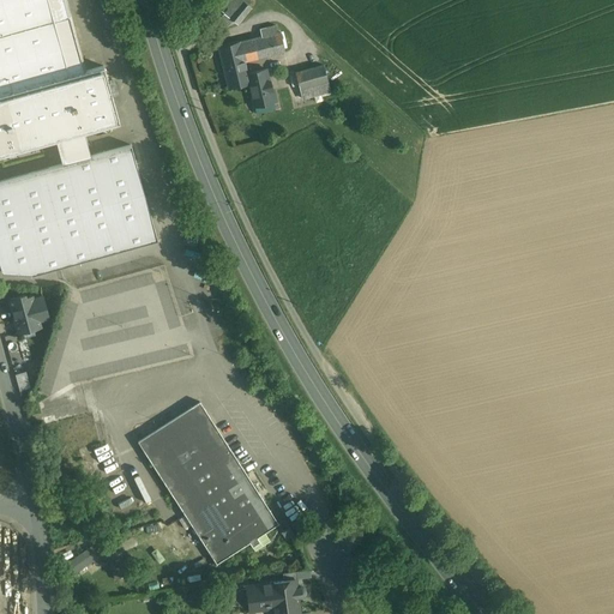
[(0,0),(0,95),(70,77),(70,76),(54,20),(48,0),(0,0)]
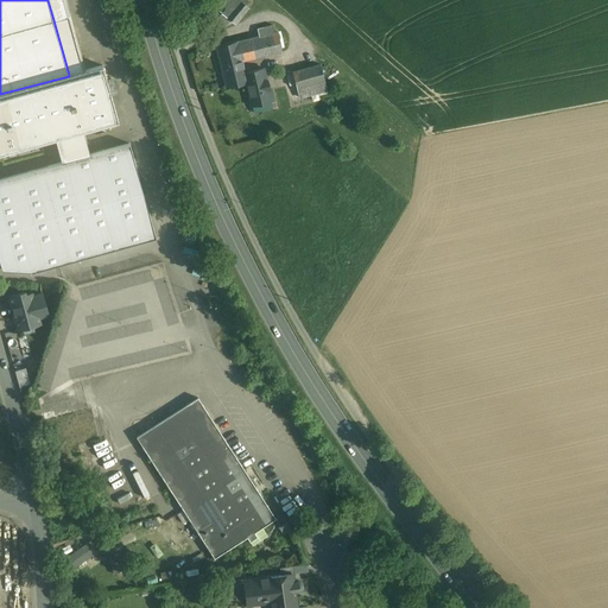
[(68,17),(63,0),(48,0),(54,20),(68,17)]
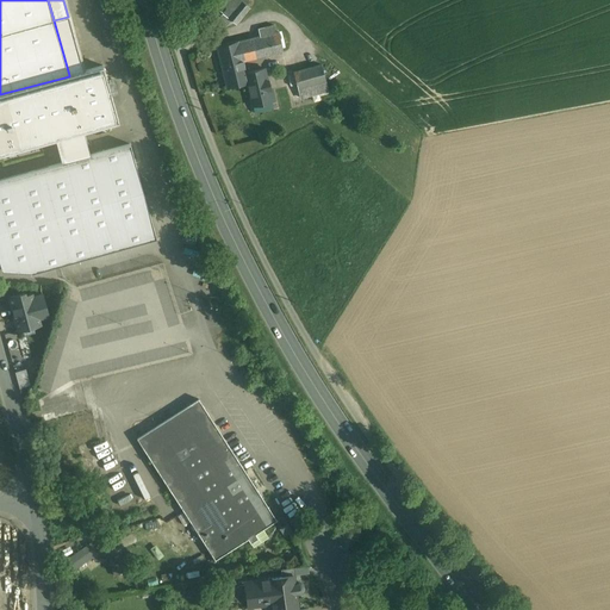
[(250,7),(240,0),(226,0),(218,10),(223,14),(231,20),(236,24),(250,7)]
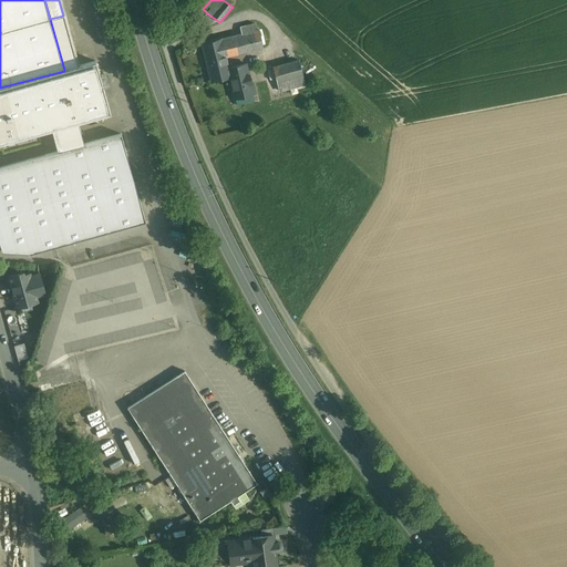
[(215,19),(207,13),(203,18),(210,24),(215,19)]
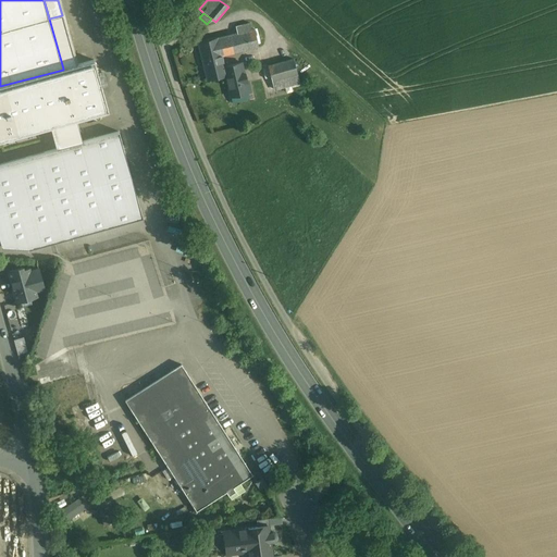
[(76,65),(62,15),(49,19),(63,69),(76,65)]
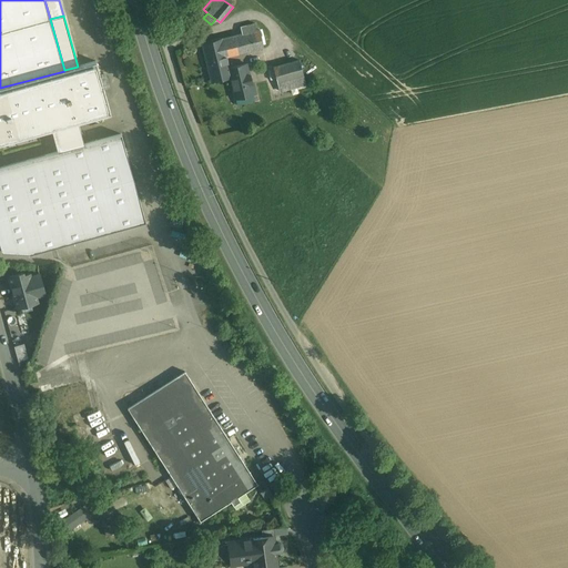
[(242,34),(202,43),(206,61),(226,57),(244,52),(263,48),(259,30),(256,30),(255,23),(241,27),(242,34)]
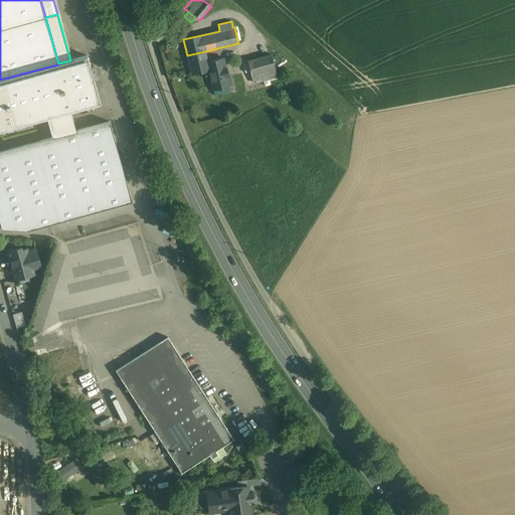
[(205,51),(187,55),(192,73),(208,69),(209,69),(210,69),(208,61),(205,51)]
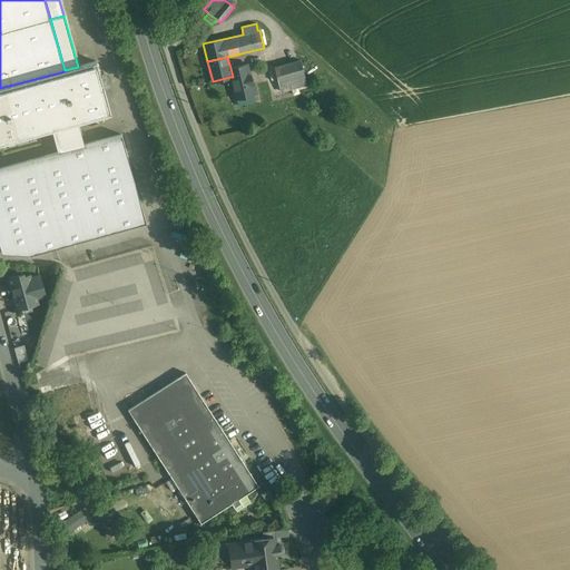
[(301,60),(274,68),(277,79),(278,82),(281,91),(307,85),(301,60)]
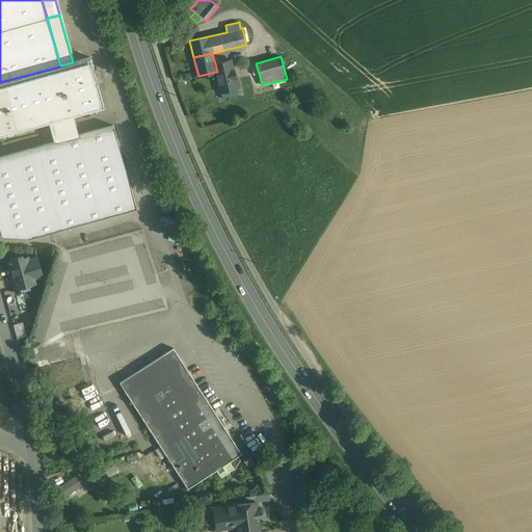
[(60,67),(0,82),(0,134),(51,121),(73,114),(103,106),(90,57),(73,62),(60,65),(60,67)]
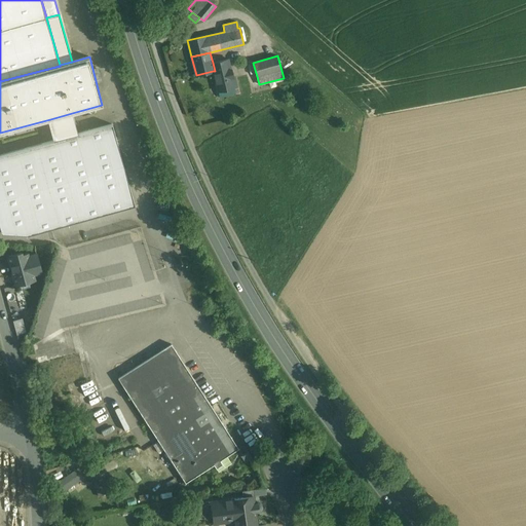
[(228,60),(213,63),(215,71),(214,71),(214,74),(231,70),(231,69),(228,60)]
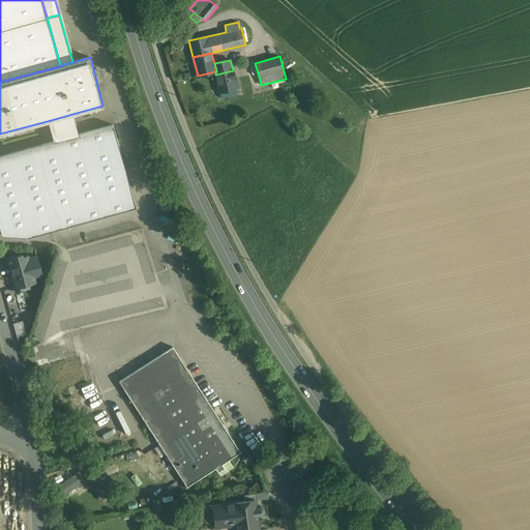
[(233,70),(215,75),(215,71),(214,71),(219,92),(236,88),(234,78),(235,78),(233,69),(233,70)]
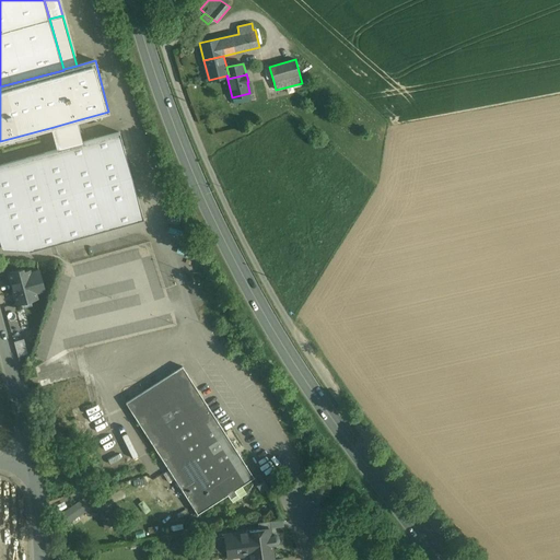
[(77,120),(54,127),(59,149),(0,165),(0,242),(2,248),(30,251),(143,219),(119,132),(83,142),(77,120)]
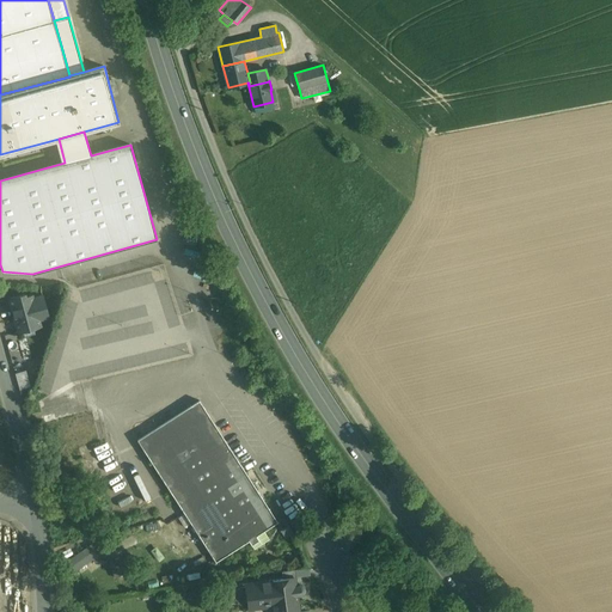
[(13,314),(46,306),(43,295),(32,299),(31,295),(25,298),(24,294),(10,298),(13,314)]
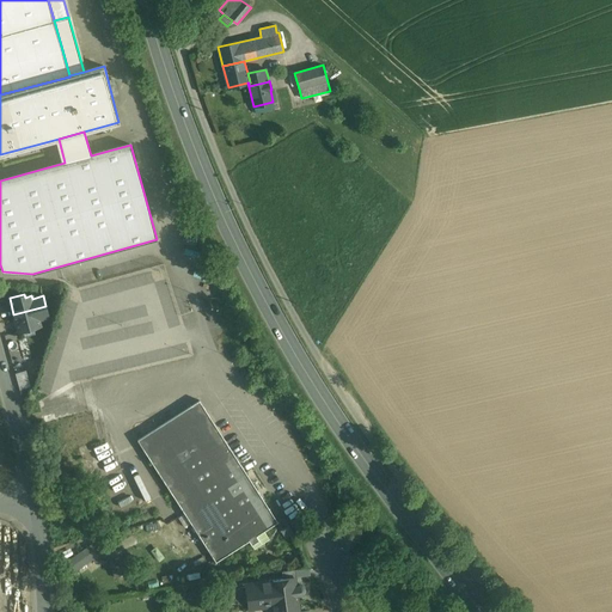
[(46,306),(13,314),(18,331),(40,325),(38,319),(48,317),(46,306)]
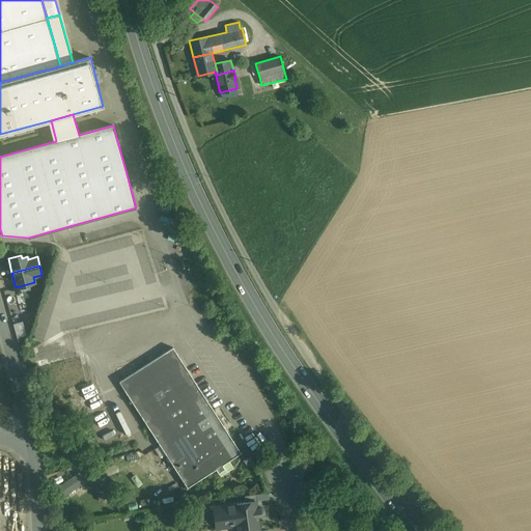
[(241,453),(172,347),(119,382),(188,487),(216,469),(220,475),(222,475),(232,469),(232,467),(229,460),(241,453)]
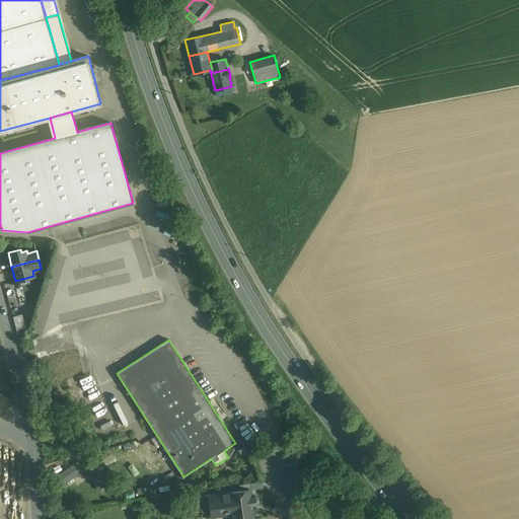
[(77,462),(58,475),(64,484),(78,473),(81,477),(85,474),(77,462)]
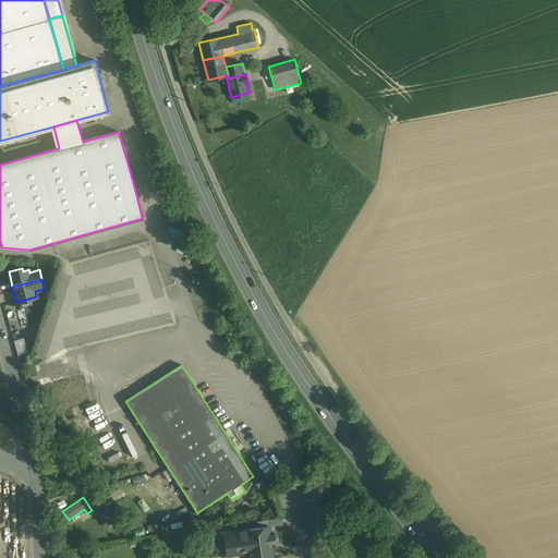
[(120,525),(110,508),(99,513),(106,528),(113,523),(116,528),(120,525)]
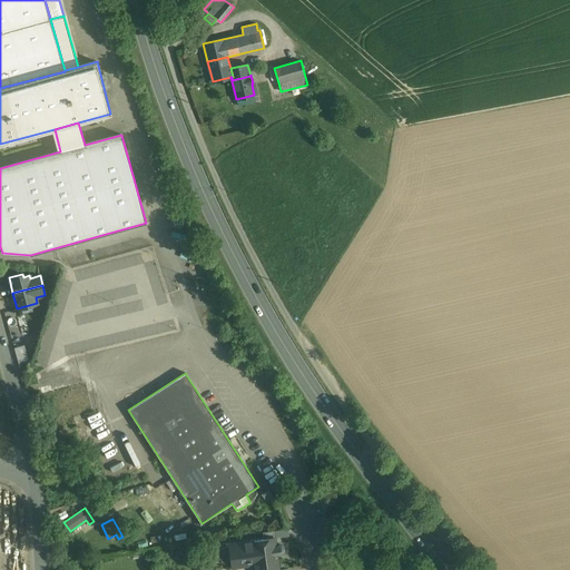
[(274,538),(231,543),(234,563),(254,566),(254,569),(276,569),(278,569),(274,538)]
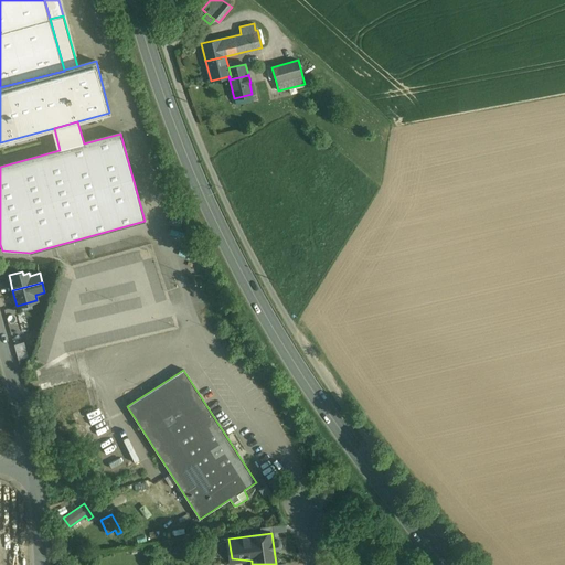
[(28,564),(28,534),(0,534),(0,564),(28,564)]
